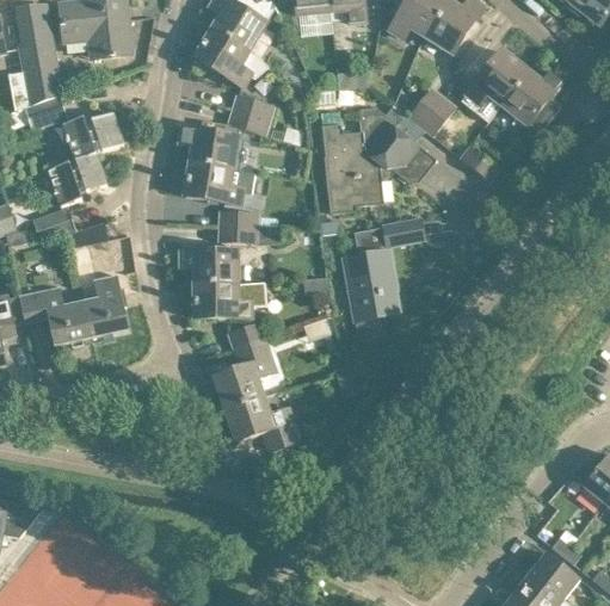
[(79,0),(59,2),(62,41),(94,37),(96,37),(97,56),(130,53),(124,0),(99,0),(99,2),(90,4),(90,0),(79,0)]
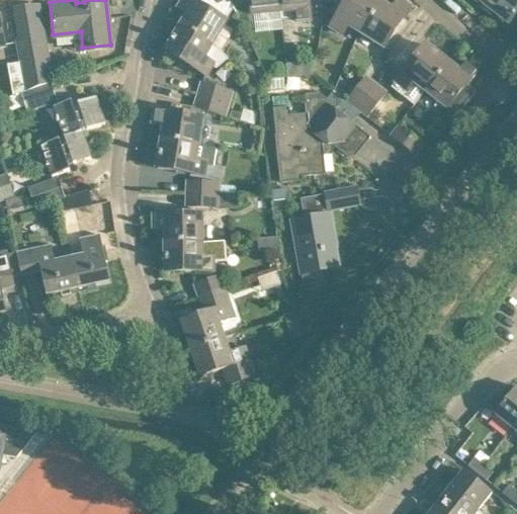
[(180,0),(177,5),(187,11),(180,23),(210,41),(225,17),(221,15),(231,0),(218,5),(216,0),(200,0),(199,2),(195,0),(180,0)]
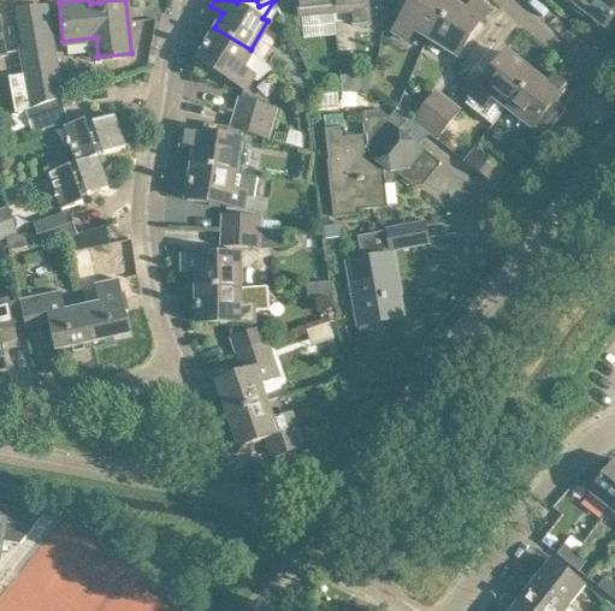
[(299,0),(300,13),(333,10),(332,0),(299,0)]
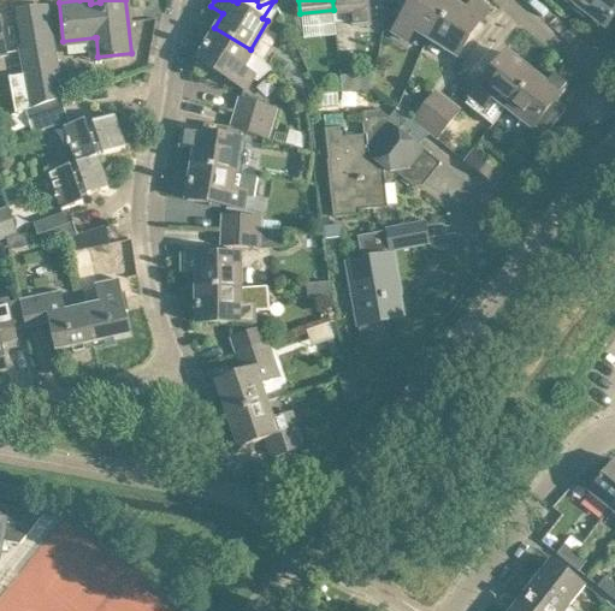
[(332,0),(333,10),(333,18),(352,17),(352,21),(368,19),(366,0),(332,0)]
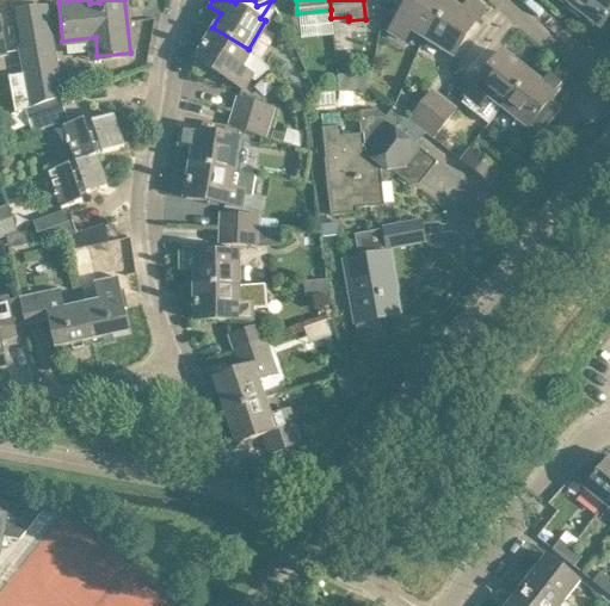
[(410,25),(424,35),(445,0),(406,0),(389,28),(402,36),(410,25)]
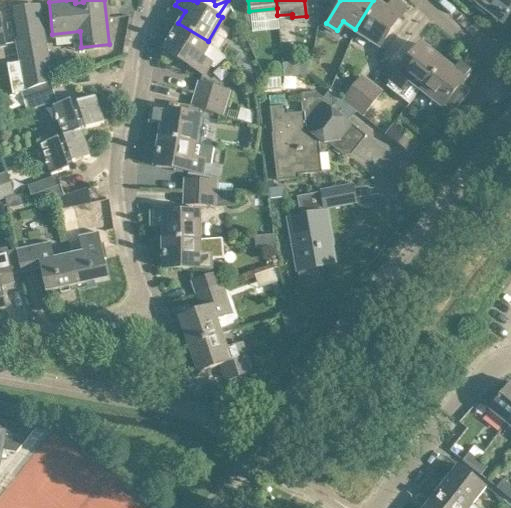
[(373,0),(355,29),(379,44),(404,4),(397,0),(390,0),(386,7),(376,0),(373,0)]
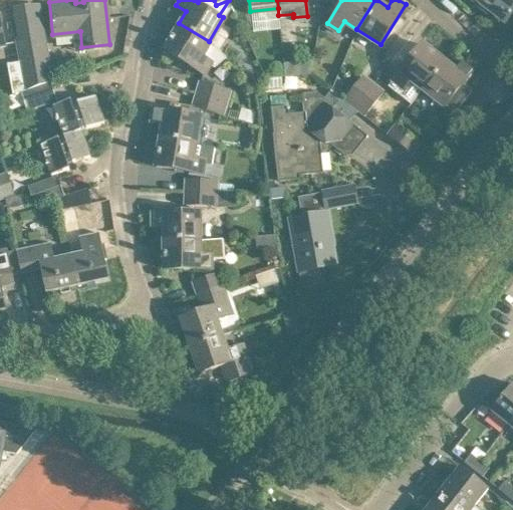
[(479,0),(477,3),(487,10),(489,8),(504,20),(512,8),(512,0),(479,0)]
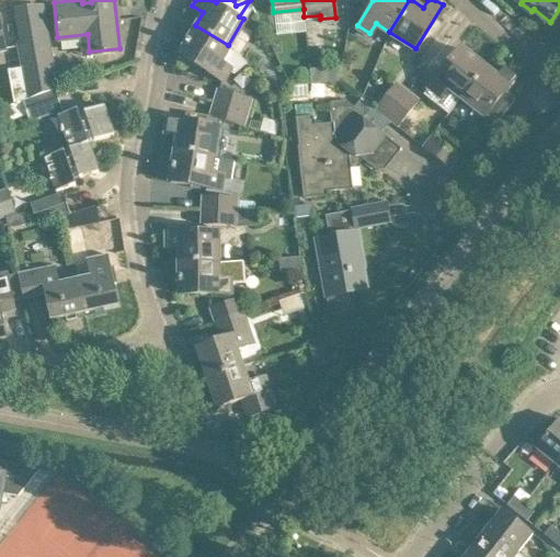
[(19,42),(22,64),(27,95),(54,87),(55,86),(41,3),(13,7),(20,42),(19,42)]
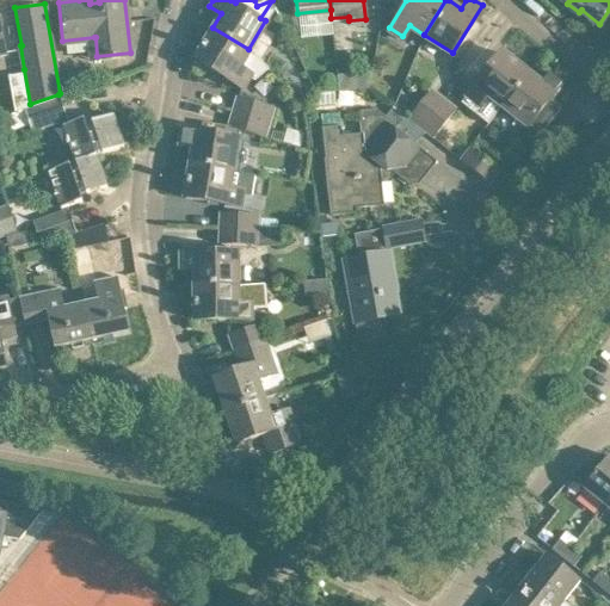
[(213,28),(195,56),(242,85),(248,74),(251,76),(264,65),(256,54),(248,49),(213,28)]
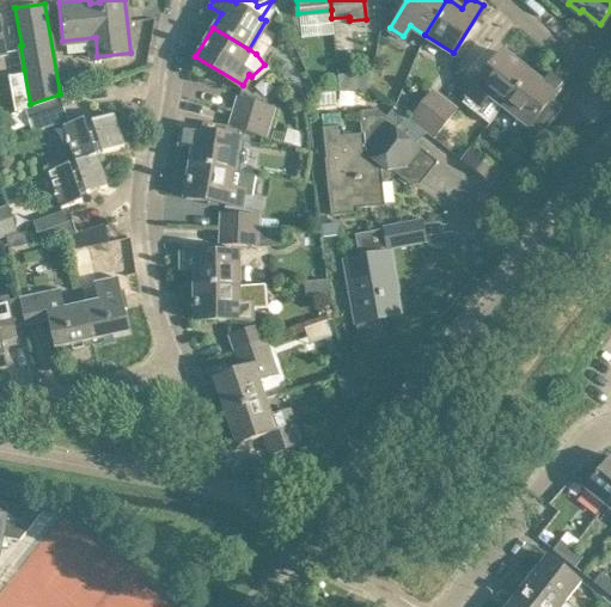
[(501,49),(463,98),(489,120),(501,103),(527,69),(501,49)]
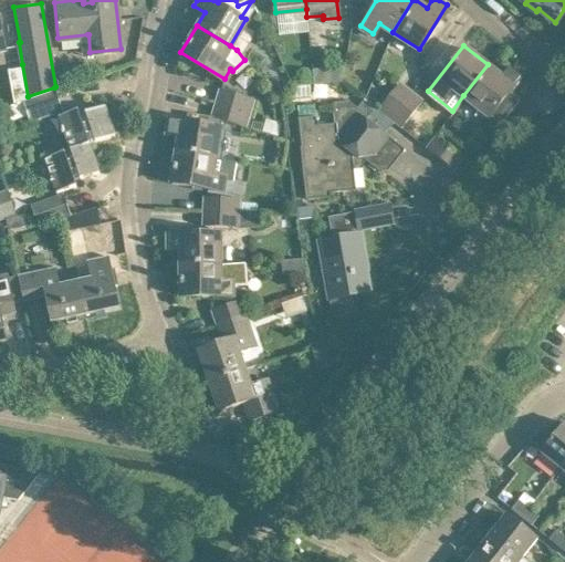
[(13,102),(21,99),(28,96),(22,64),(7,66),(13,102)]
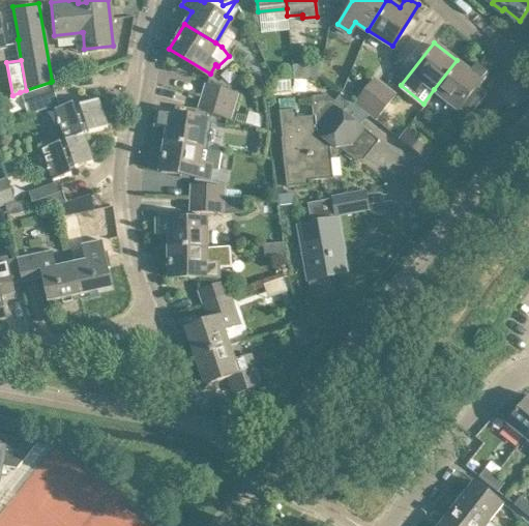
[(457,60),(434,89),(457,107),(458,106),(467,114),(486,91),(475,84),(487,69),(475,61),(469,69),(457,60)]
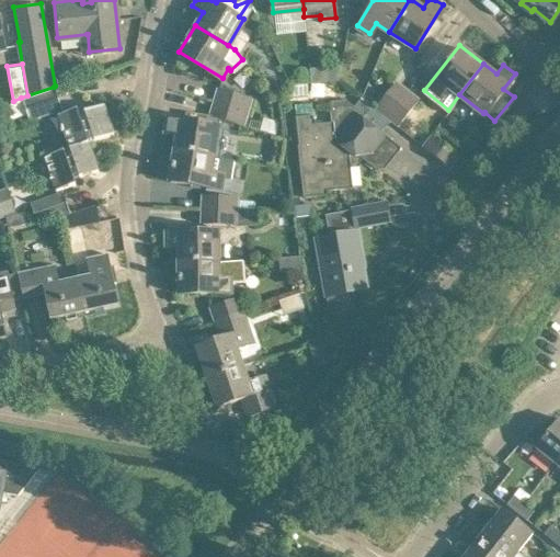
[(374,105),(386,115),(406,89),(395,80),(374,105)]
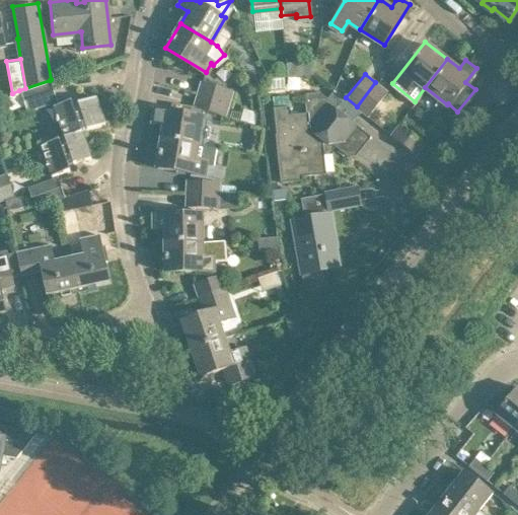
[(202,79),(198,92),(227,101),(231,88),(202,79)]
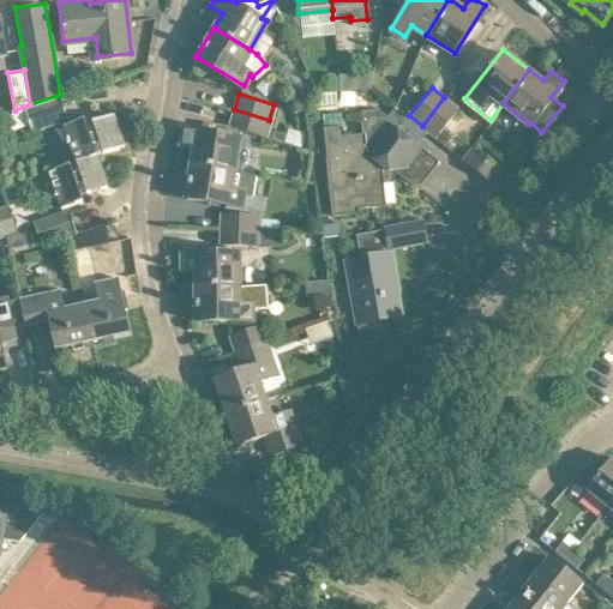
[(59,95),(30,104),(23,107),(31,130),(67,116),(59,95)]
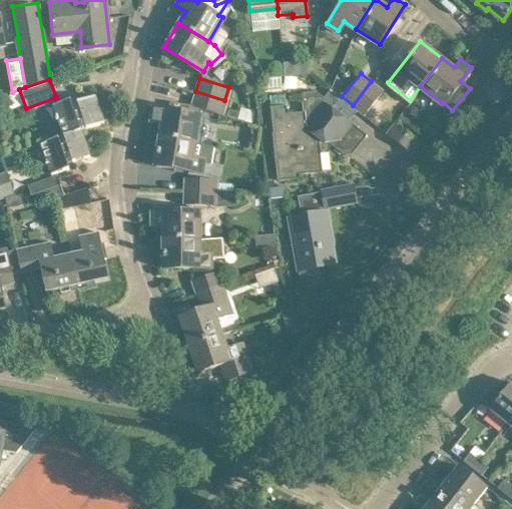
[(382,90),(371,81),(353,105),(363,113),(382,90)]
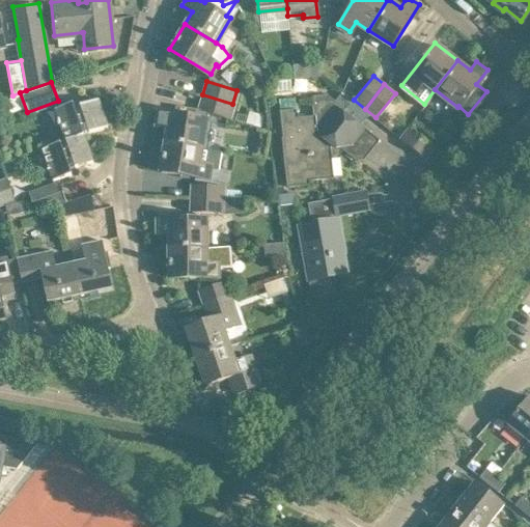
[(307,176),(331,174),(329,150),(339,149),(352,135),(368,148),(377,138),(378,139),(379,137),(343,109),(352,99),(341,90),(335,99),(326,91),(311,93),(313,114),(297,116),(294,95),(278,98),(284,156),(287,156),(289,168),(285,168),(286,183),(307,181),(307,176)]
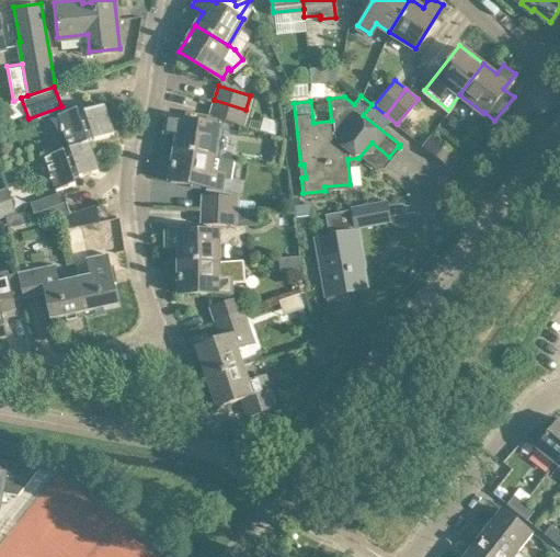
[(242,123),(246,110),(214,100),(210,114),(242,123)]
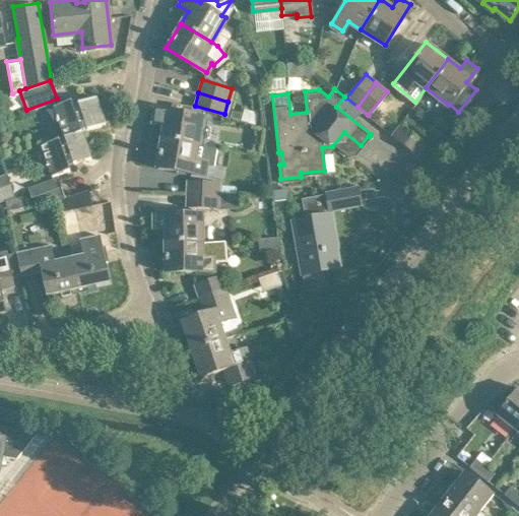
[(58,120),(63,135),(64,135),(81,129),(105,122),(94,94),(72,103),(70,99),(53,105),(57,115),(55,116),(56,120),(58,120)]
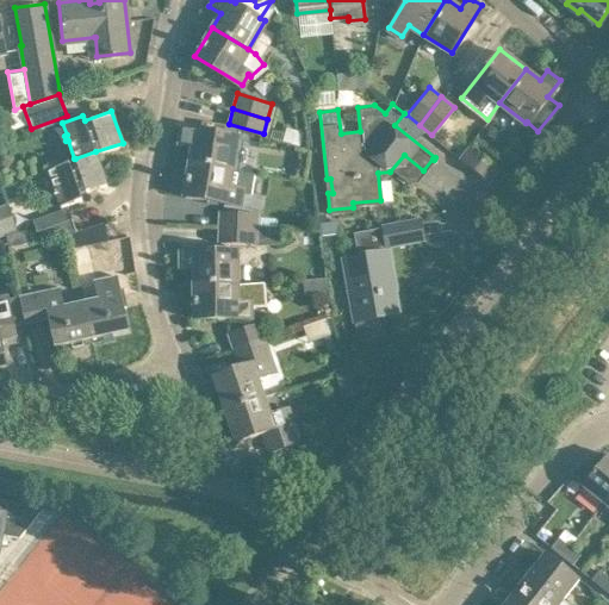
[(192,144),(190,161),(231,168),(236,135),(182,126),(179,142),(192,144)]
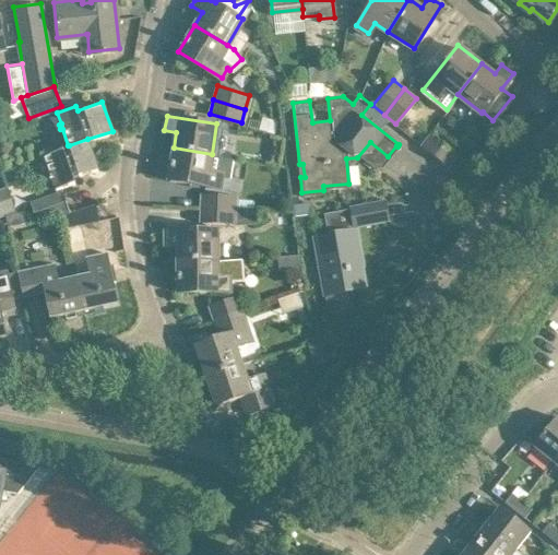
[(429,130),(419,143),(446,163),(455,151),(429,130)]
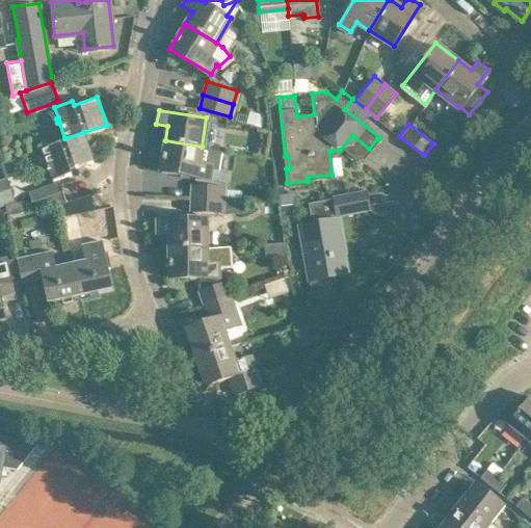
[(42,147),(47,162),(46,163),(47,168),(49,167),(52,178),(71,173),(69,167),(93,159),(83,132),(65,138),(64,138),(42,147)]
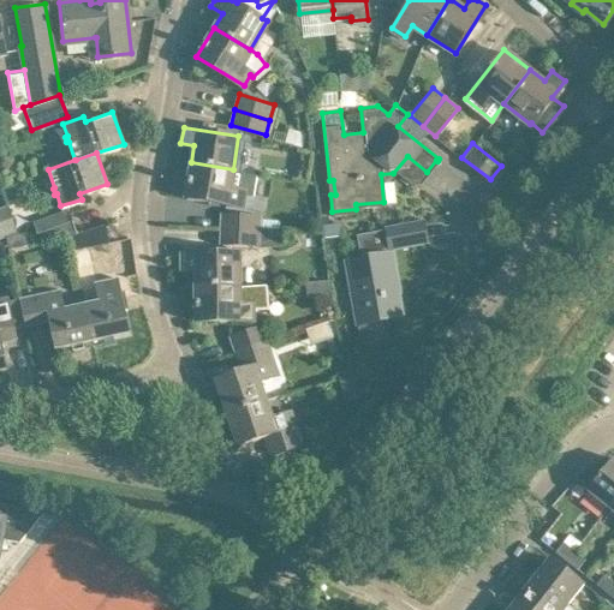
[(191,162),(185,196),(240,204),(243,193),(250,195),(254,173),(233,169),(191,162)]
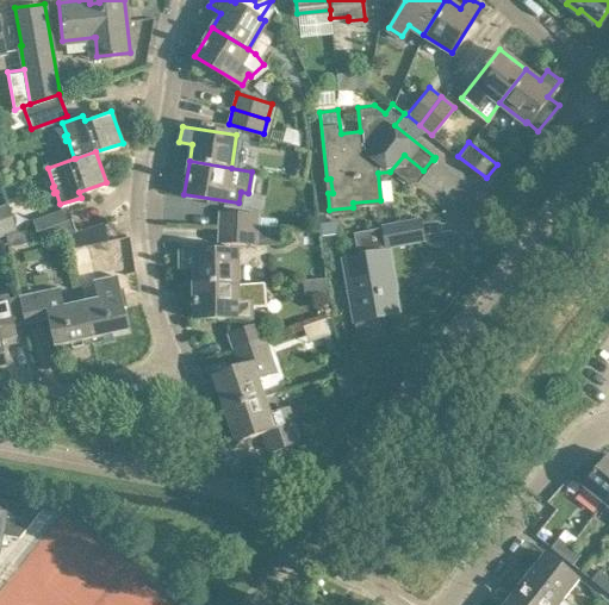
[(6,201),(0,204),(0,229),(1,234),(5,232),(16,229),(6,201)]
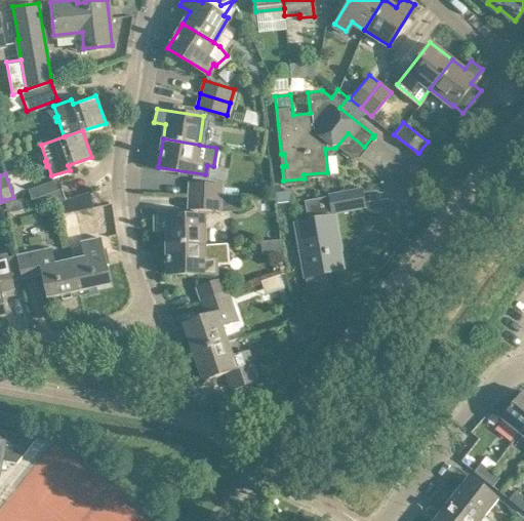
[(58,199),(65,197),(58,177),(28,189),(31,198),(58,199)]
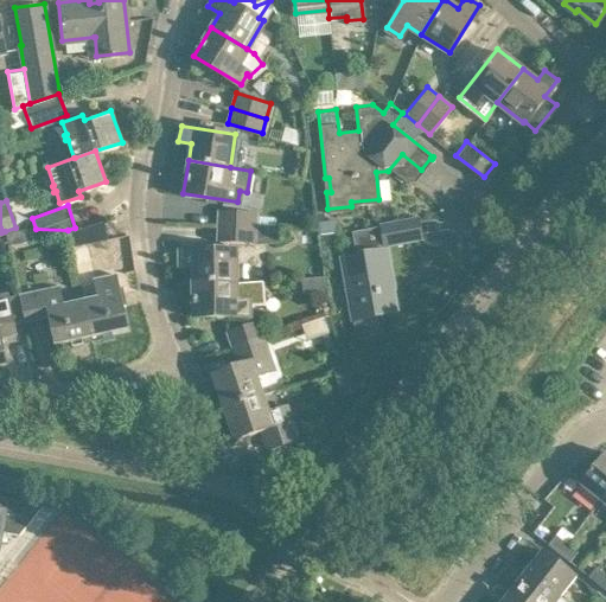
[(219,207),(218,223),(255,225),(255,209),(219,207)]
